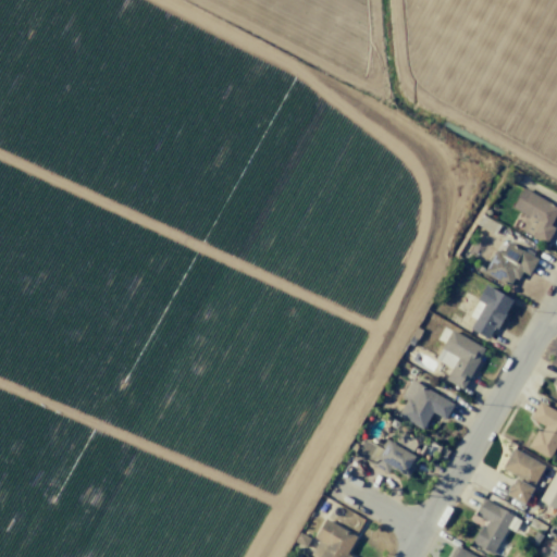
[(554,227),(545,244),(521,230),(529,217),(511,207),(522,187),(556,206),(556,211),(549,225),(554,227)]
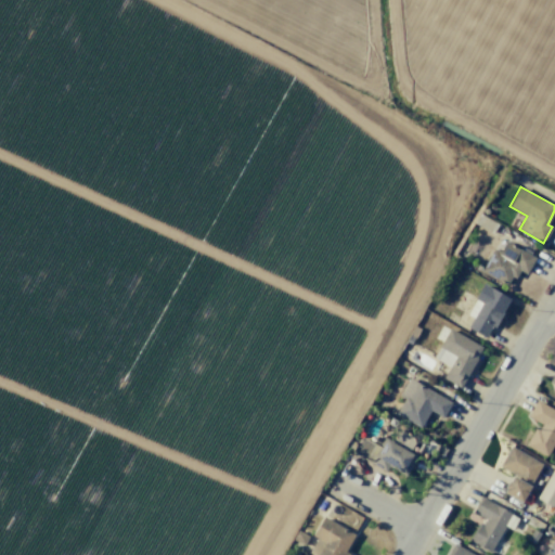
[(490,232),(495,223),(479,214),(474,223),(490,232)]
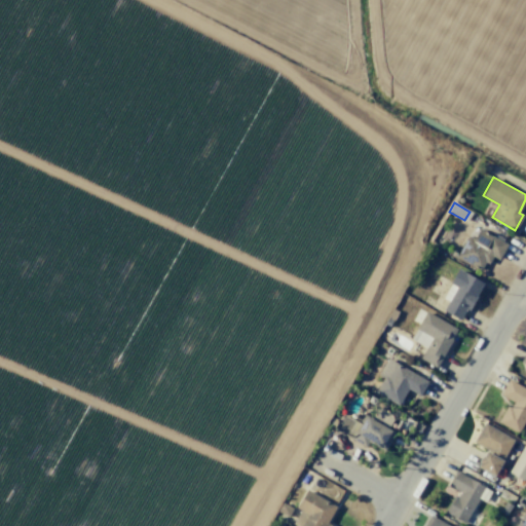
[(479,228),(508,243),(498,260),(492,256),(488,263),(484,261),(479,270),(454,257),(466,234),(473,237),(479,228)]
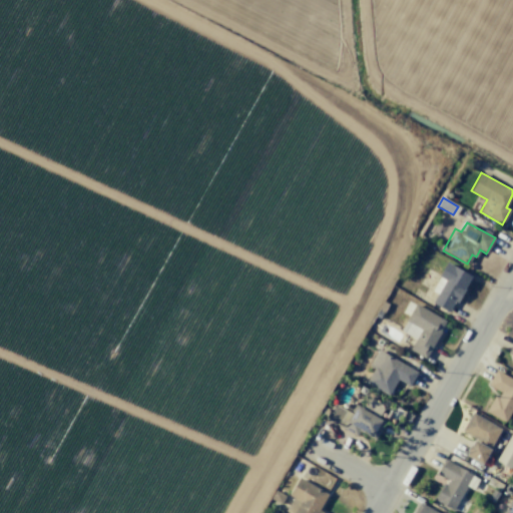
[(446,263),(472,276),(457,303),(454,301),(448,312),(432,303),(437,294),(431,291),(446,263)]
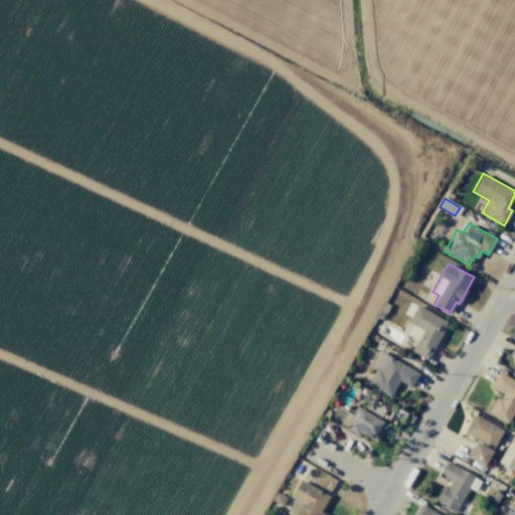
[(427,360),(443,333),(441,332),(447,322),(416,305),(401,332),(417,341),(411,351),(427,360)]
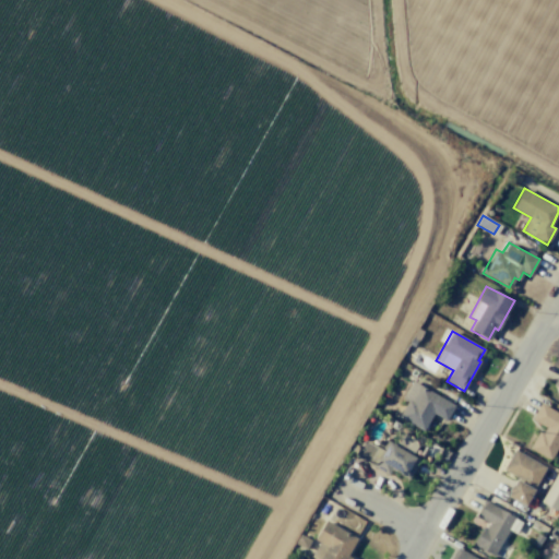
[(412,380),(455,405),(447,420),(433,414),(423,431),(399,416),(407,402),(402,399),(412,380)]
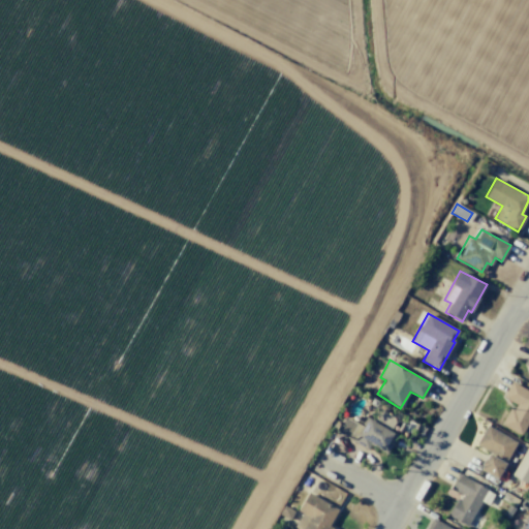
[(521,435),(528,419),(528,391),(511,381),(502,397),(517,405),(514,409),(510,408),(501,425),(521,435)]
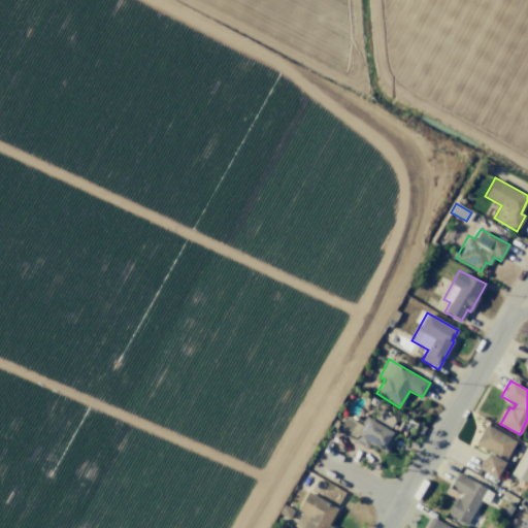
[(373,421),(378,411),(381,410),(384,409),(387,409),(390,410),(392,411),(393,415),(394,418),(394,420),(389,429),(397,434),(386,455),(369,444),(366,450),(351,440),(352,437),(336,428),(342,417),(356,424),(359,418),(365,422),(367,417),(373,421)]
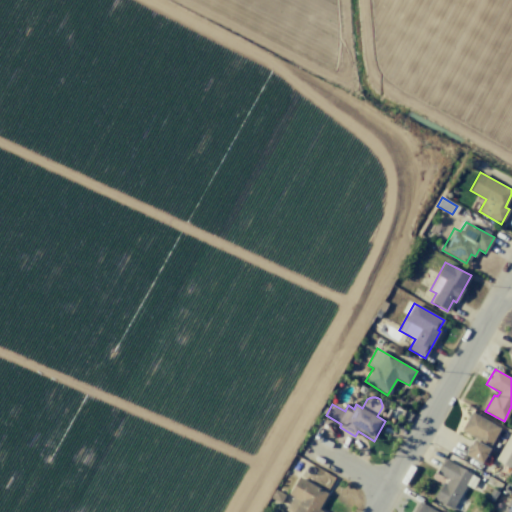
[(489,448),(481,463),(464,453),(473,439),(474,440),(475,438),(460,430),(470,412),(499,428),(488,448),(489,448)]
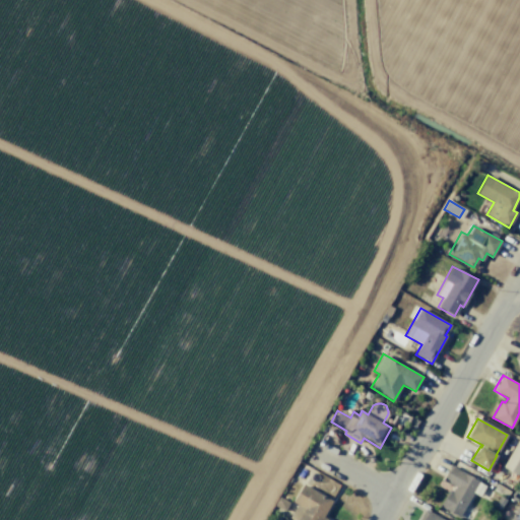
[(518,437),(519,438),(519,473),(519,475),(502,465),(518,437)]
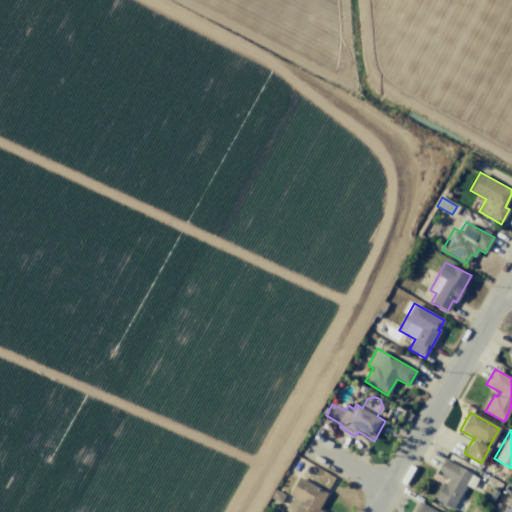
[(443,458),(471,474),(451,509),(432,498),(442,482),(445,484),(447,479),(435,472),(443,458)]
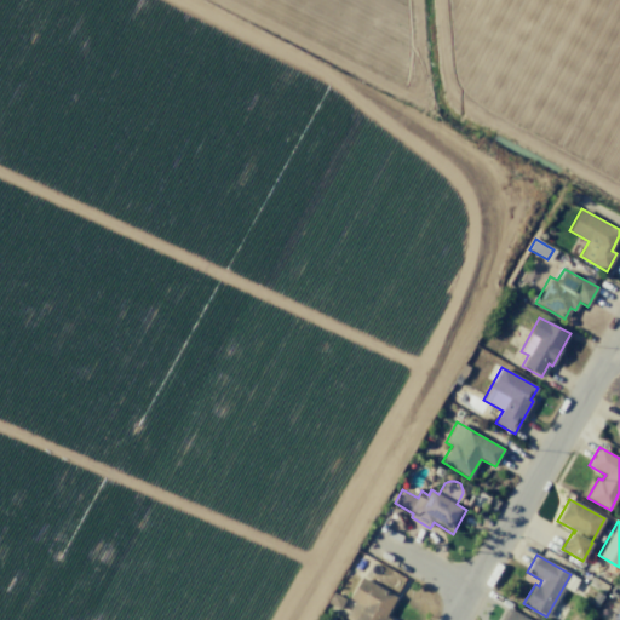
[(361,577),(396,597),(385,615),(394,619),(349,619),(345,618),(354,602),(349,598),(361,577)]
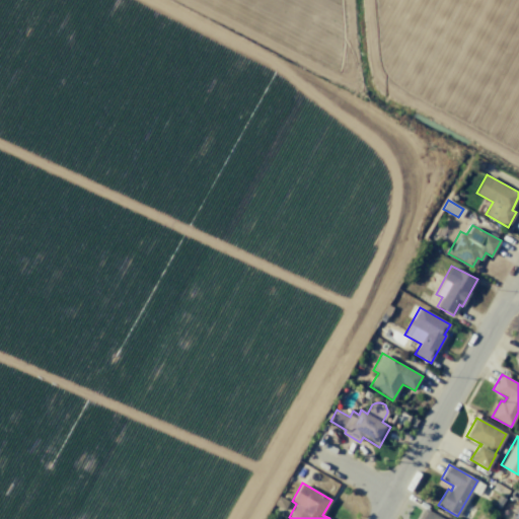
[(496,483),(510,491),(506,498),(492,490),(496,483)]
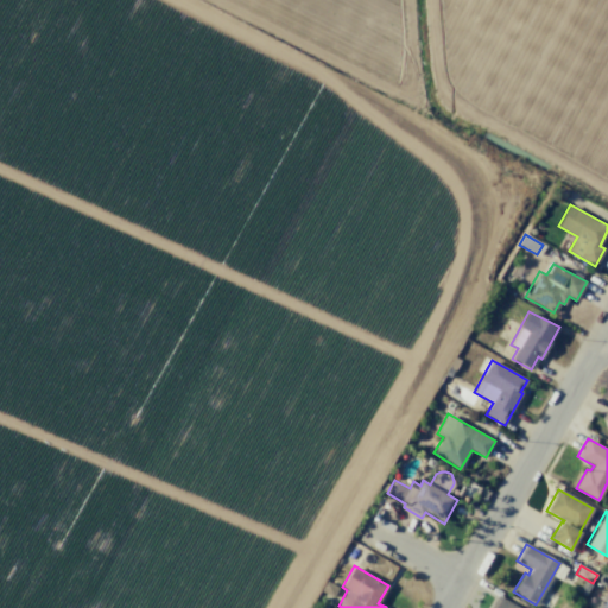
[(327,580),(339,587),(333,597),(320,590),(327,580)]
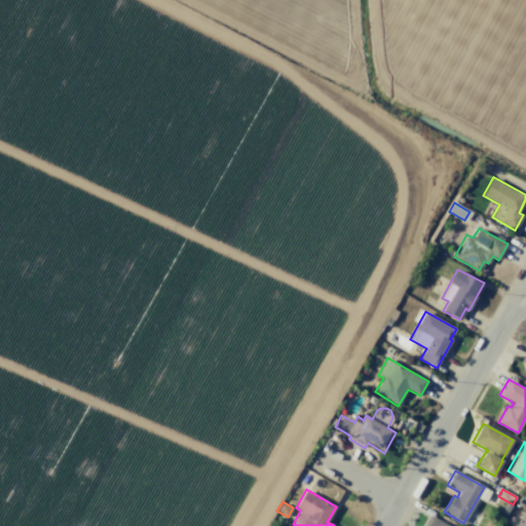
[(505,501),(512,505),(505,516),(499,512),(505,501)]
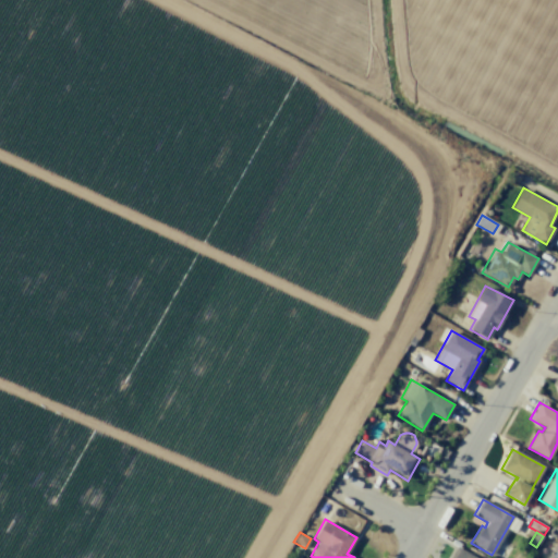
[(557,557),(557,537),(546,557),(557,557)]
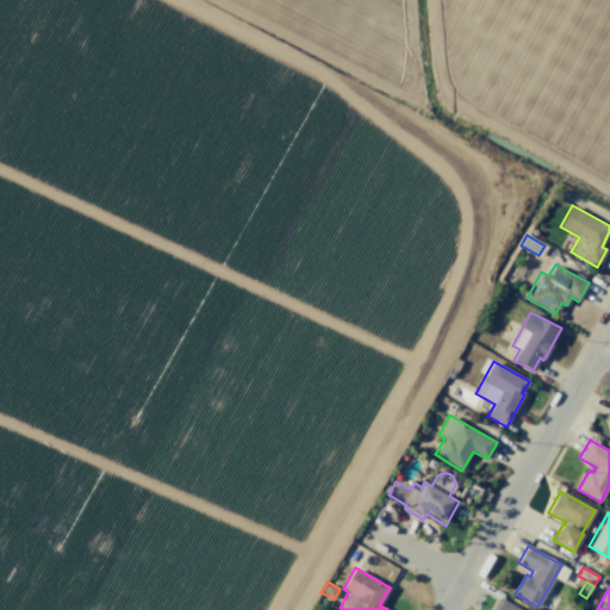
[(491,609),(499,597),(522,609),(491,609)]
